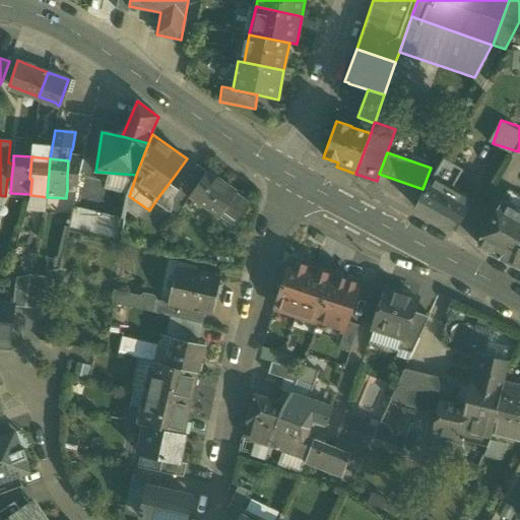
[(452,189),(463,170),(443,158),(432,178),(452,189)]
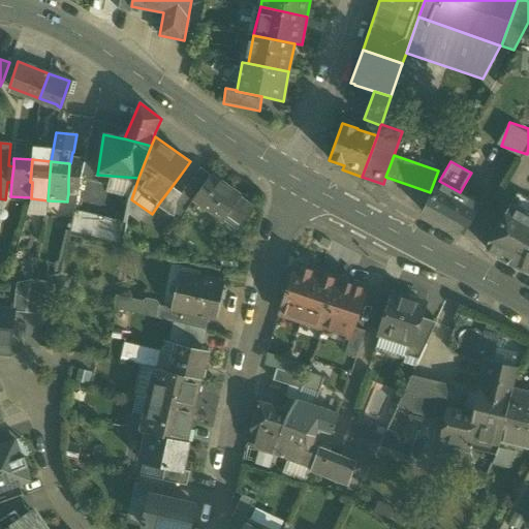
[(70,163),(69,163),(68,180),(68,194),(76,195),(83,164),(70,163)]
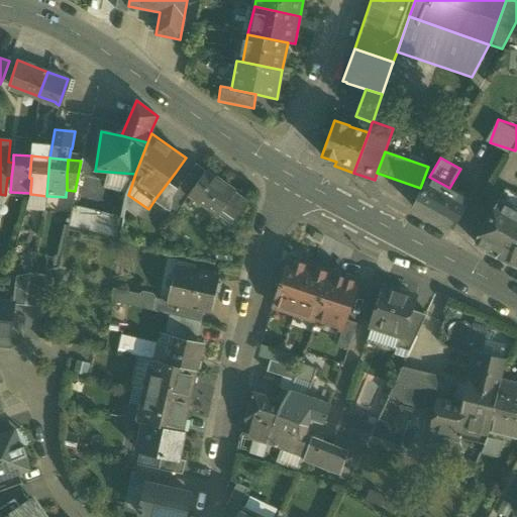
[(195,165),(178,190),(172,197),(172,201),(178,205),(182,207),(190,196),(189,195),(205,172),(195,165)]
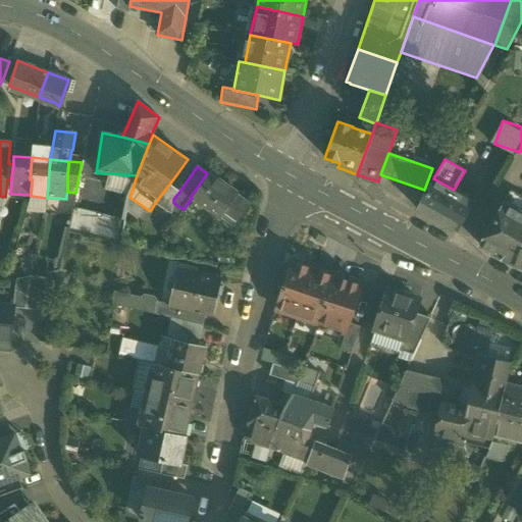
[(207,173),(191,197),(192,198),(221,218),(222,215),(238,195),(207,173)]
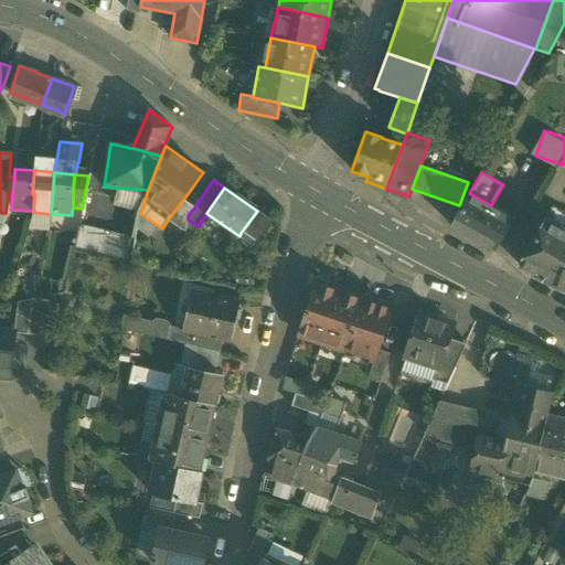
[(491,205),(469,193),(450,225),(494,251),(513,219),(491,205)]
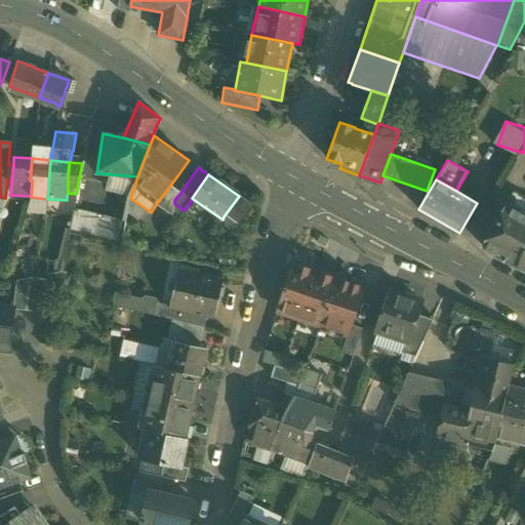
[(507,203),(524,213),(524,198),(513,191),(507,203)]
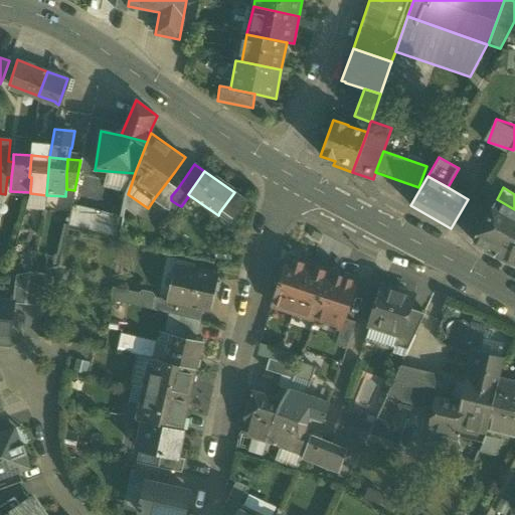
[(246,200),(234,192),(219,212),(232,221),(246,200)]
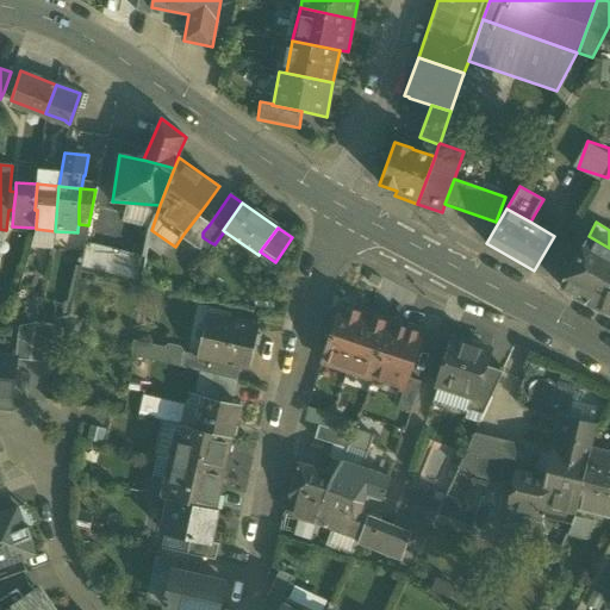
[(609,248),(589,236),(560,285),(602,310),(609,285),(609,248)]
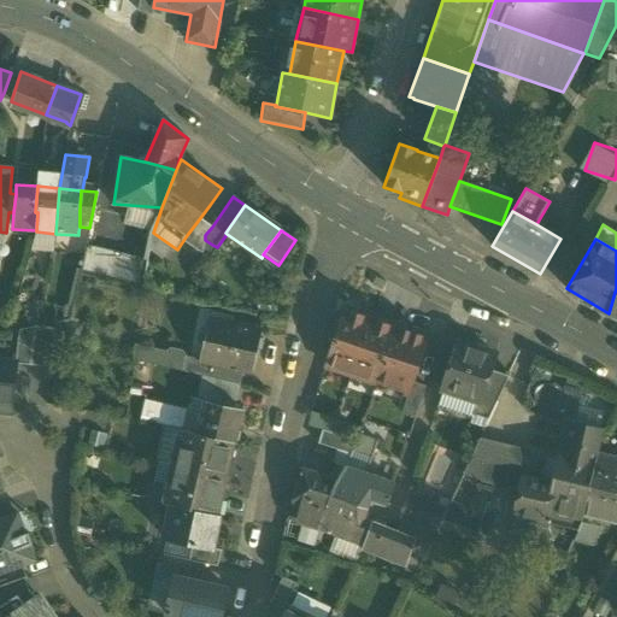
[(82,275),(97,277),(101,253),(88,250),(82,275)]
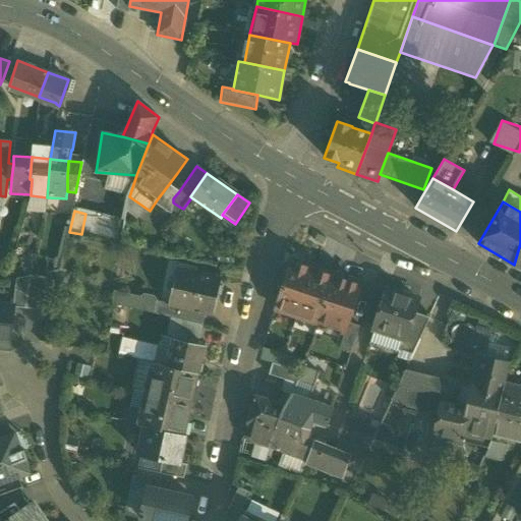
[(81,234),(93,237),(98,216),(85,214),(81,234)]
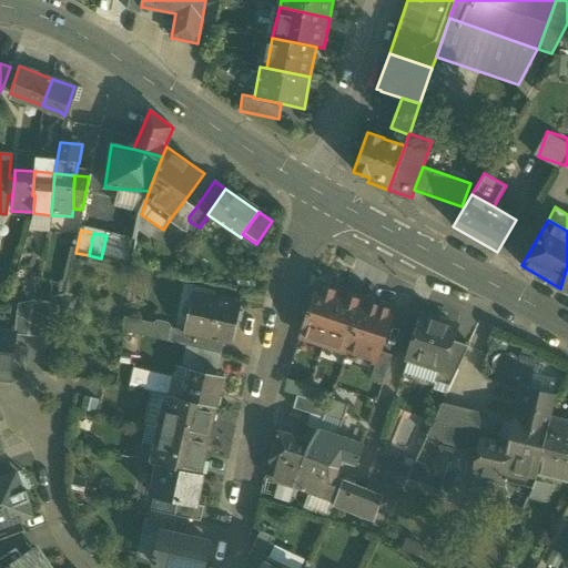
[(101,259),(114,261),(120,239),(107,235),(101,259)]
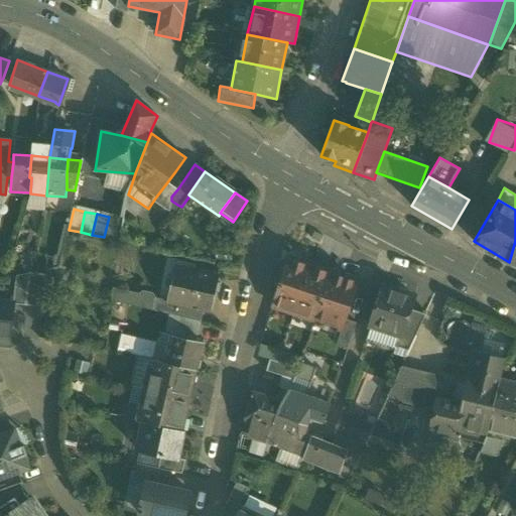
[(104,237),(115,240),(120,219),(109,217),(104,237)]
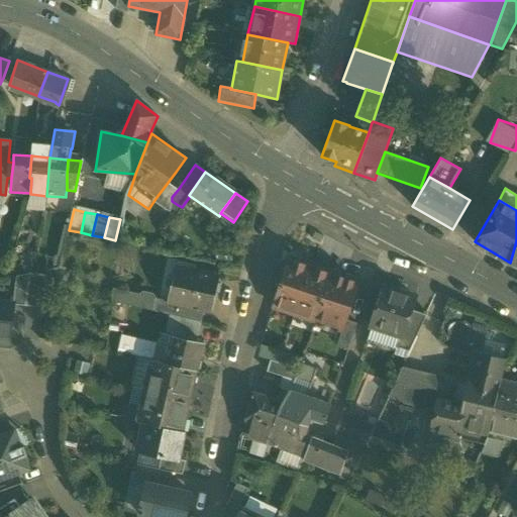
[(290,257),(273,307),(294,314),(310,268),(302,265),(303,262),(290,257)]
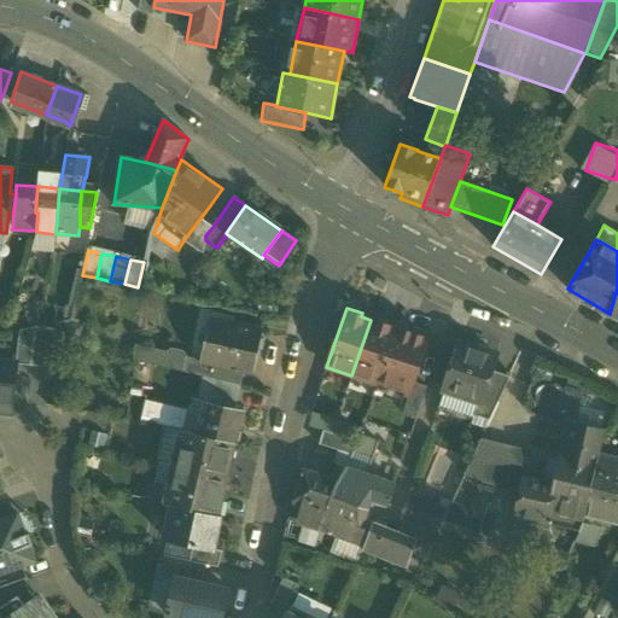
[(262,331),(210,319),(200,360),(200,361),(243,371),(252,373),(262,331)]
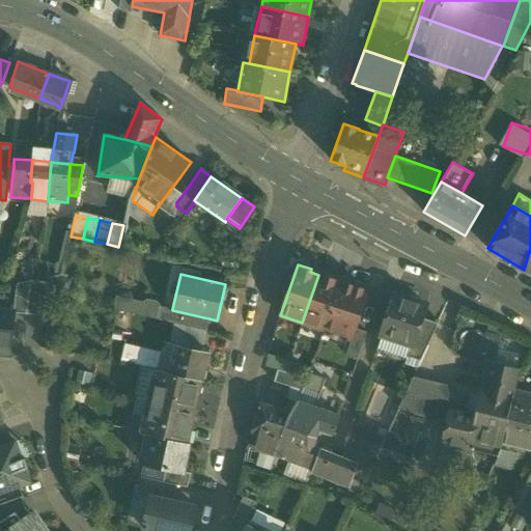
[(49,296),(71,300),(76,280),(54,275),(49,296)]
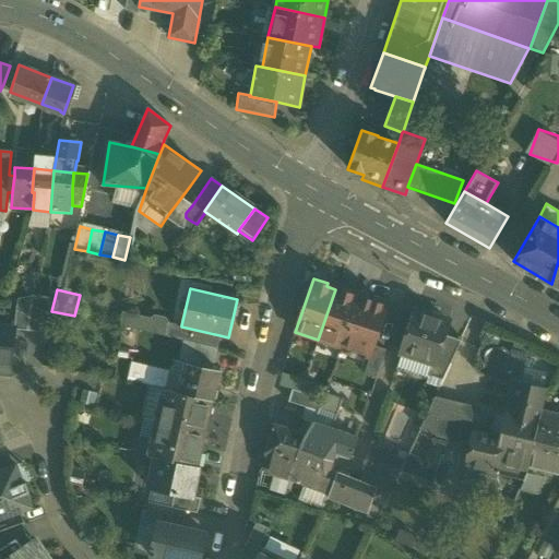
[(335,289),(318,340),(341,347),(359,294),(346,289),(345,293),(335,289)]
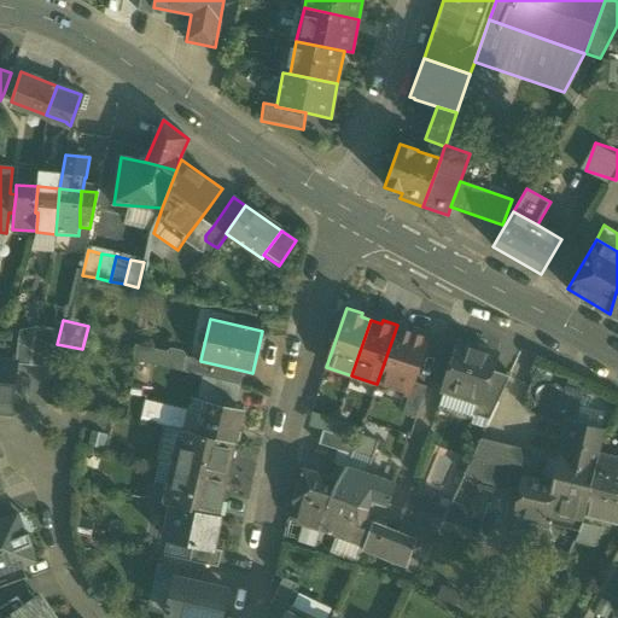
[(397,325),(377,384),(408,395),(413,383),(429,336),(397,325)]
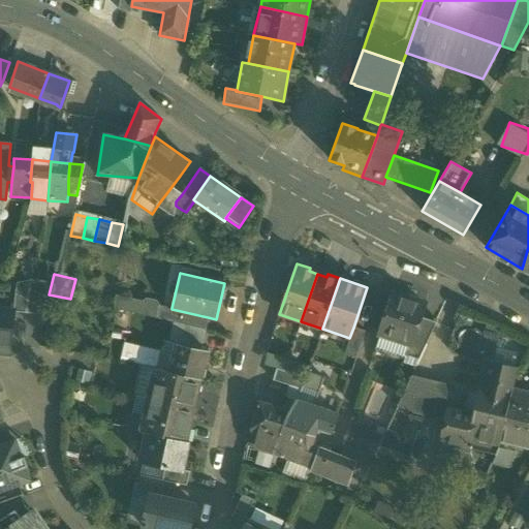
[(48,282),(31,280),(29,281),(26,313),(43,315),(48,282)]
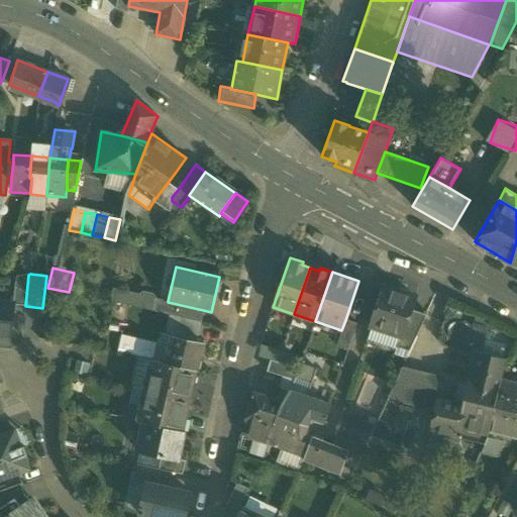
[(28,275),(16,277),(13,305),(25,306),(28,275)]
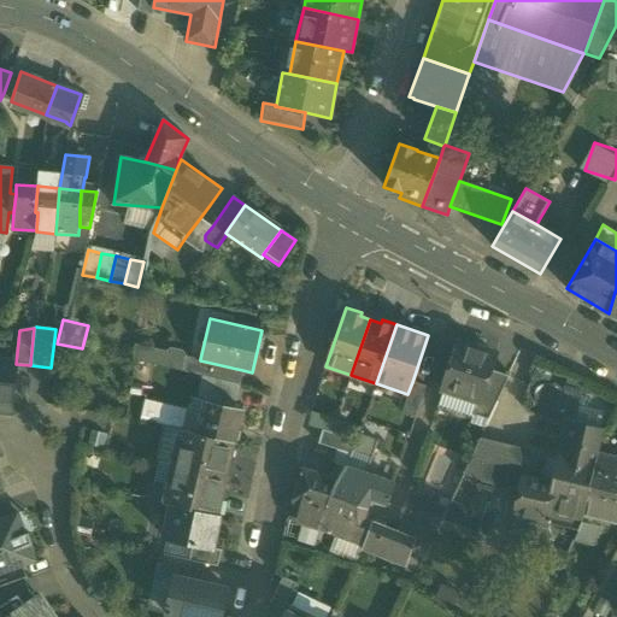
[(483,352),(458,344),(444,389),(480,401),(491,370),(495,356),(483,352)]
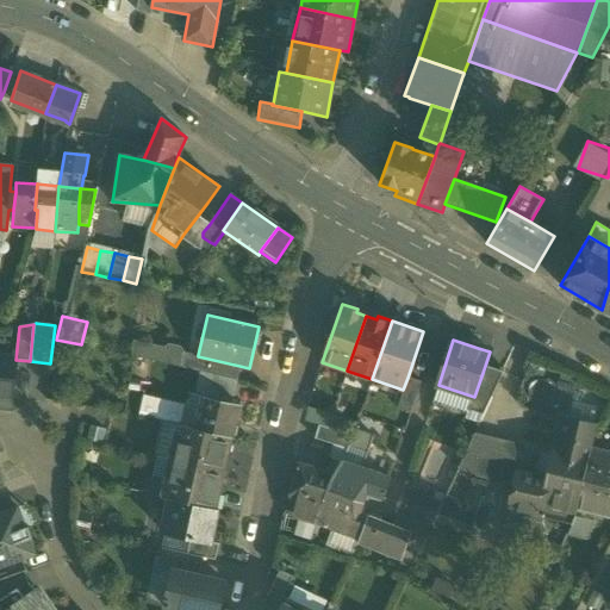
[(184,368),(186,353),(135,341),(131,356),(184,368)]
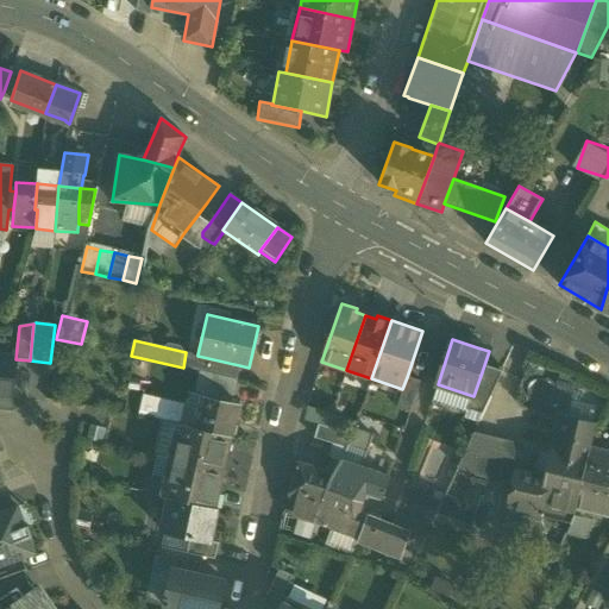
[(239,365),(198,356),(198,355),(186,352),(183,368),(208,372),(236,380),(239,365)]
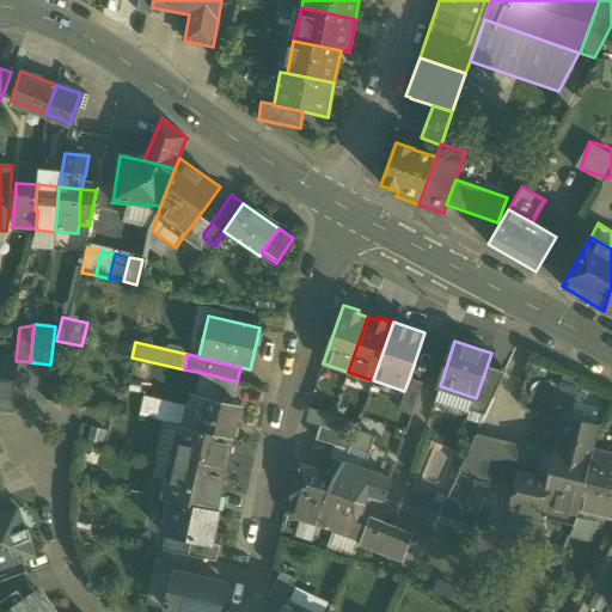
[(16,361),(0,357),(0,396),(11,397),(16,361)]
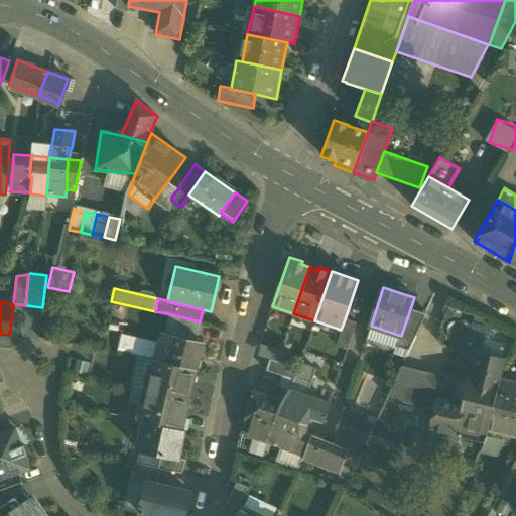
[(425,315),(410,309),(398,346),(409,350),(425,315)]
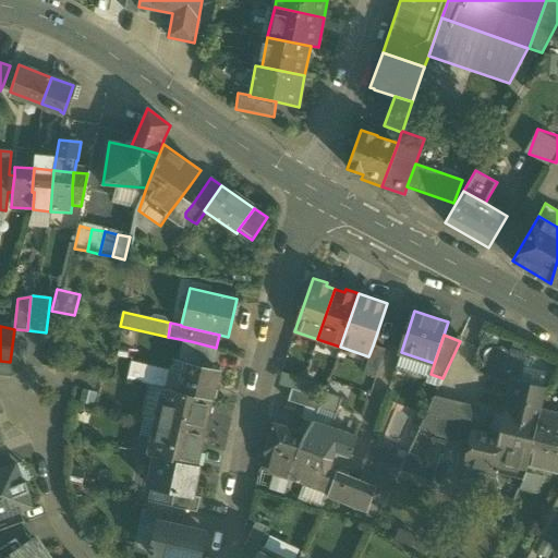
[(216,348),(191,341),(186,363),(211,368),(216,348)]
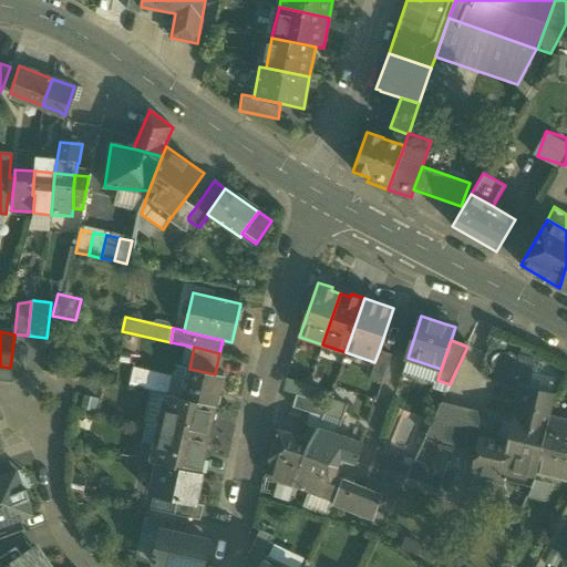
[(391,354),(379,351),(370,380),(382,383),(391,354)]
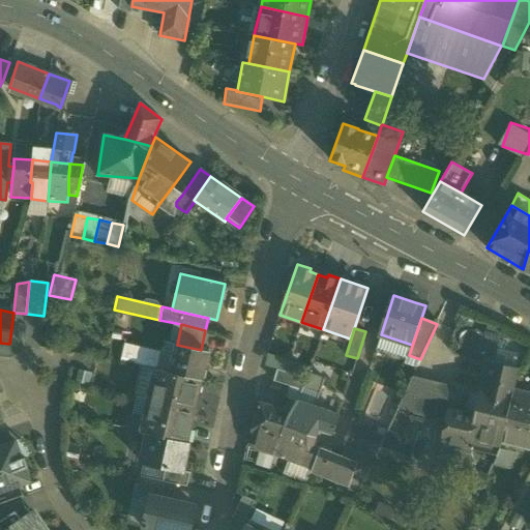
[(176,345),(168,343),(159,352),(124,344),(121,361),(133,363),(158,370),(158,371),(169,373),(176,345)]
